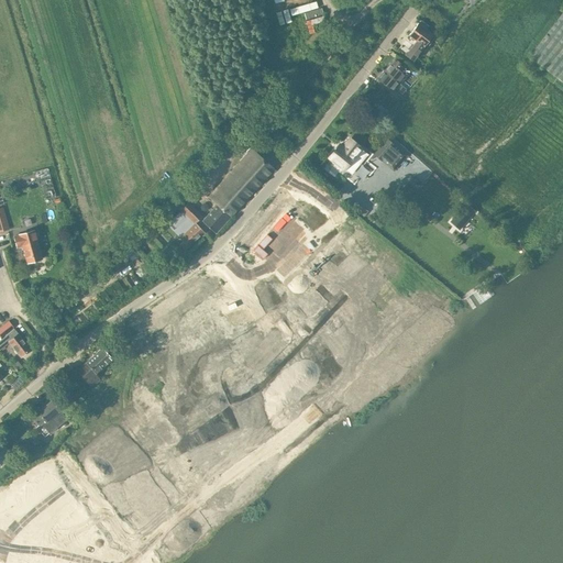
[(562,11),(529,56),(562,81),(562,11)]
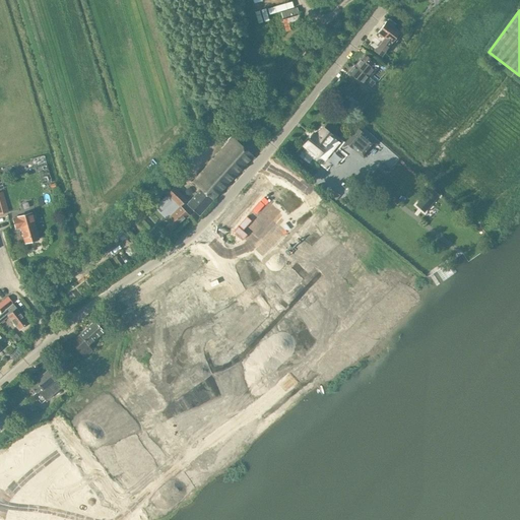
[(390,43),(399,31),(386,20),(368,46),(381,56),(390,43)]
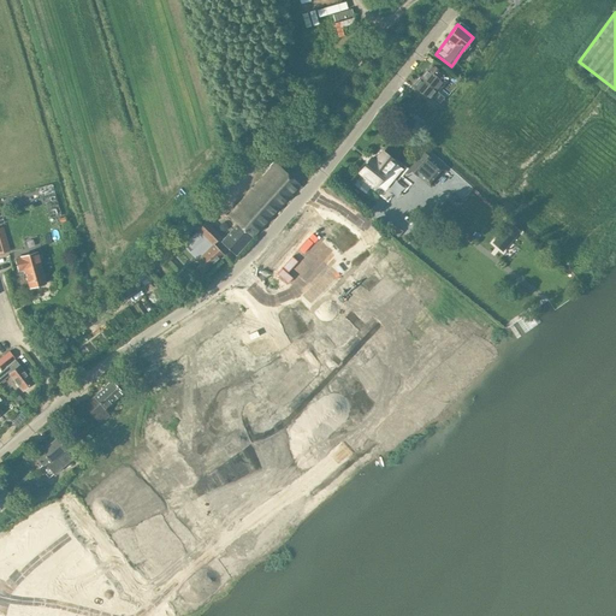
[(427,69),(420,77),(437,92),(448,78),(431,64),(427,69)]
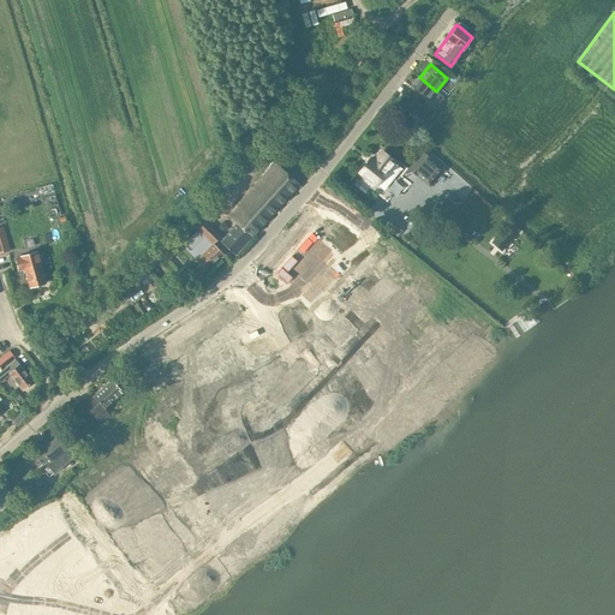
[(439,103),(443,97),(436,91),(419,77),(411,85),(428,100),(430,96),(439,103)]
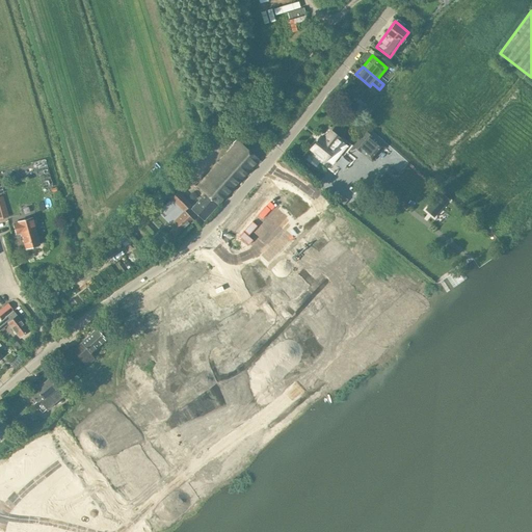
[(366,131),(352,145),(360,152),(371,161),(384,147),(373,136),(366,131)]
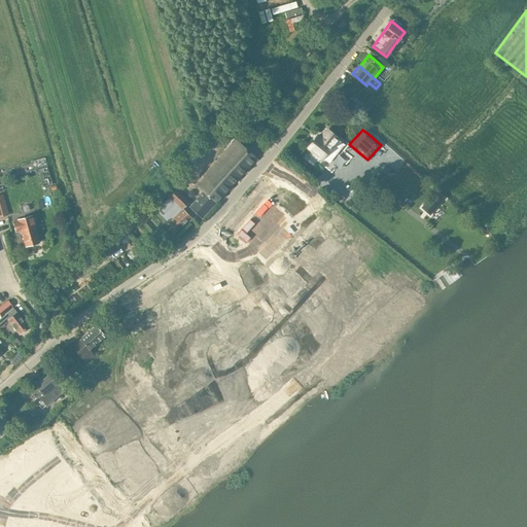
[(321,159),(322,157),(328,163),(343,145),(344,145),(337,139),(338,138),(327,131),(320,139),(317,136),(308,147),(321,159)]
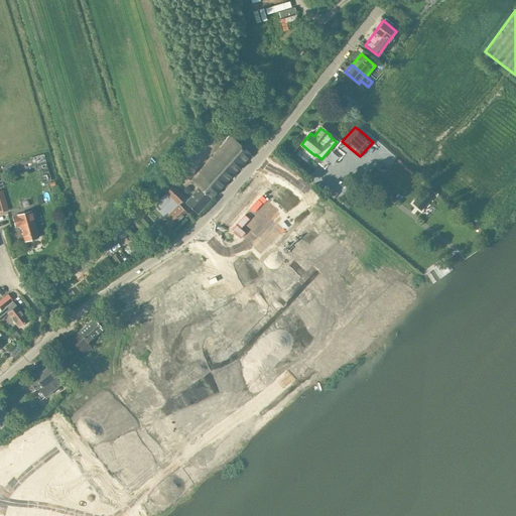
[(215,196),(251,154),(230,135),(192,176),(215,196)]
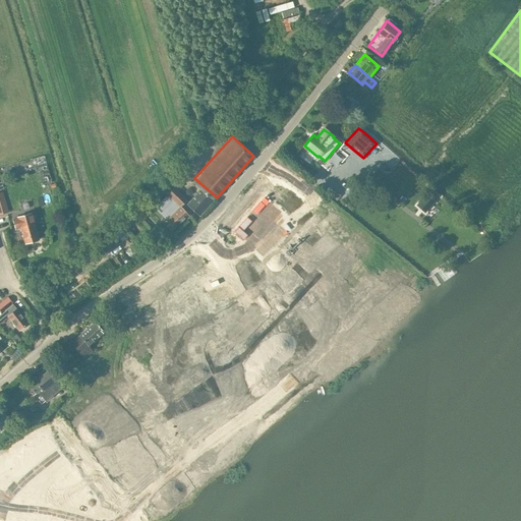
[(199,217),(217,197),(194,178),(191,182),(199,189),(186,204),(199,217)]
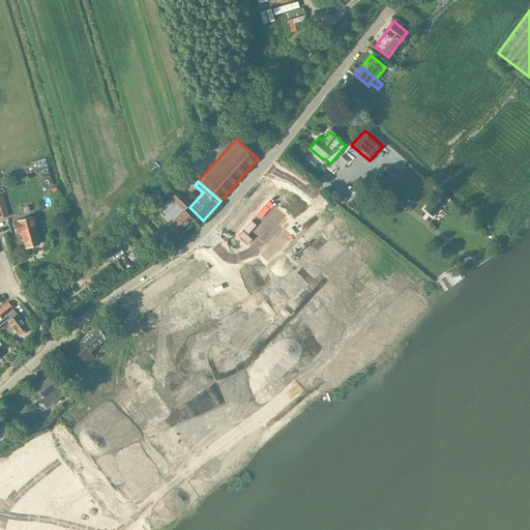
[(183,210),(190,203),(177,189),(170,197),(183,210)]
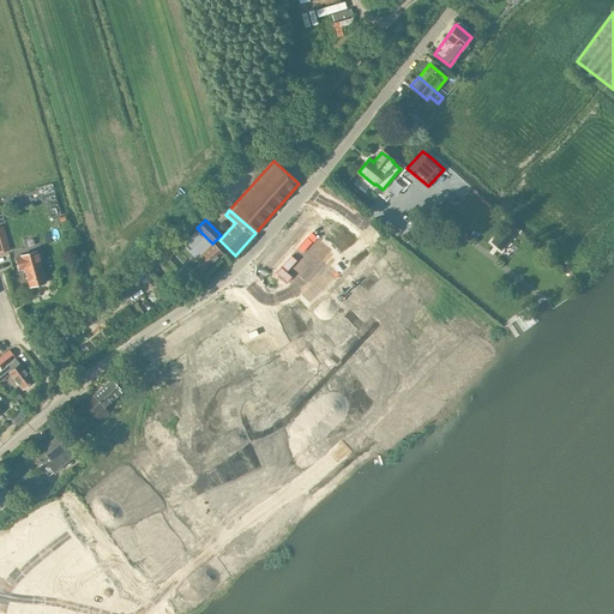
[(212,244),(197,228),(180,244),(199,264),(196,266),(202,274),(218,257),(223,262),(227,258),(212,244)]
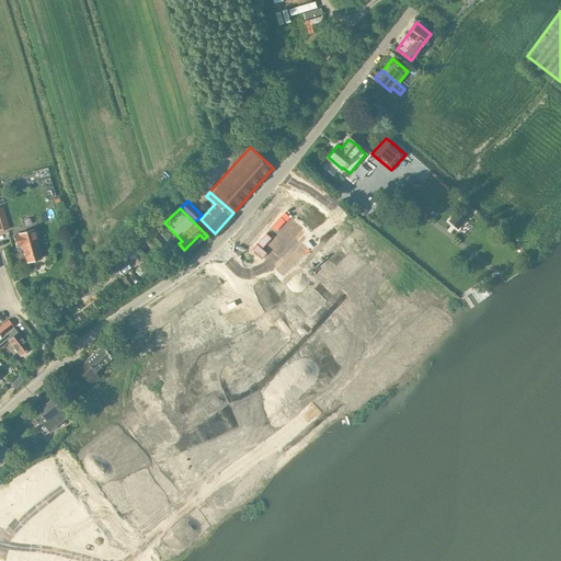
[(272,225),(253,244),(267,258),(274,251),(286,262),(297,250),(284,239),(286,237),(272,225)]
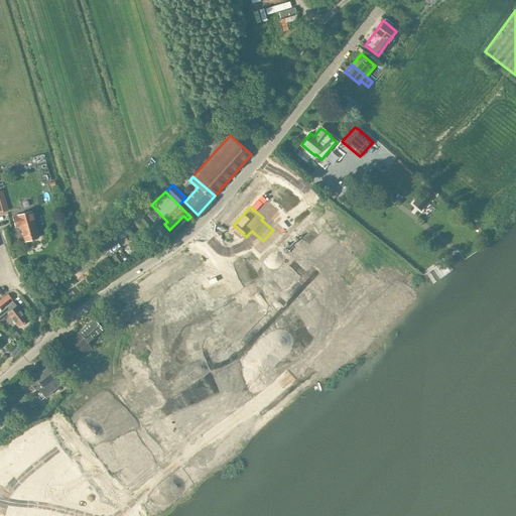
[(21,213),(12,216),(15,227),(20,226),(24,242),(38,238),(34,220),(33,220),(30,211),(21,213)]
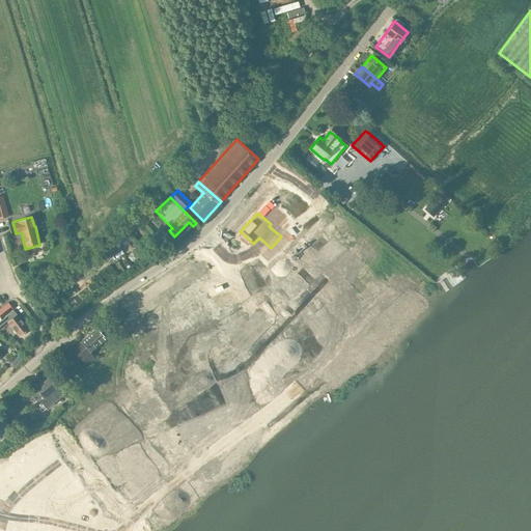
[(327,303),(317,312),(335,329),(343,319),(350,325),(358,315),(339,297),(333,303),(331,302),(329,304),(327,303)]
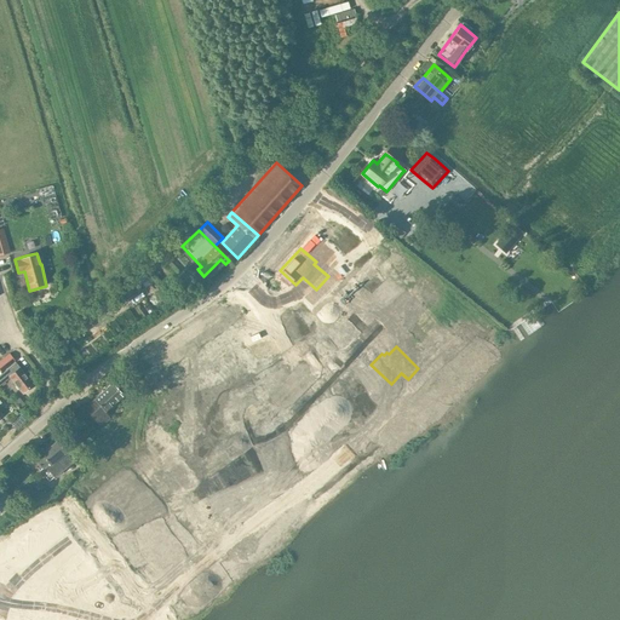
[(9,355),(0,361),(0,371),(0,372),(13,361),(9,355)]
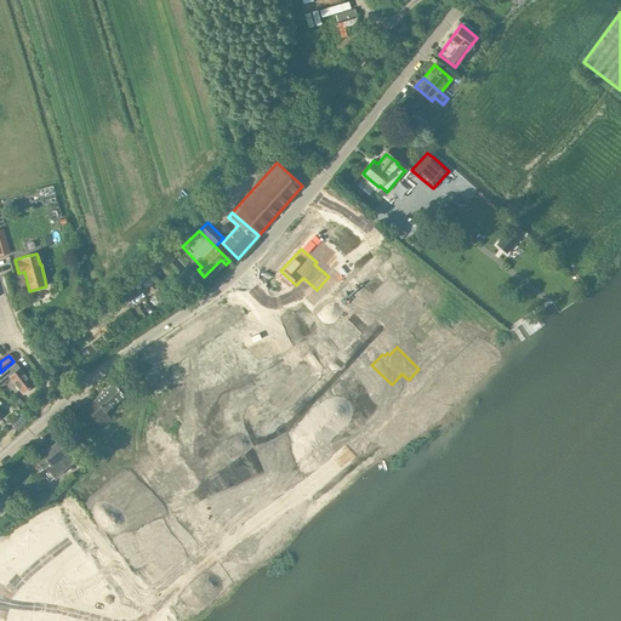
[(18,368),(15,363),(0,375),(0,385),(9,379),(22,394),(34,385),(20,368),(18,368)]
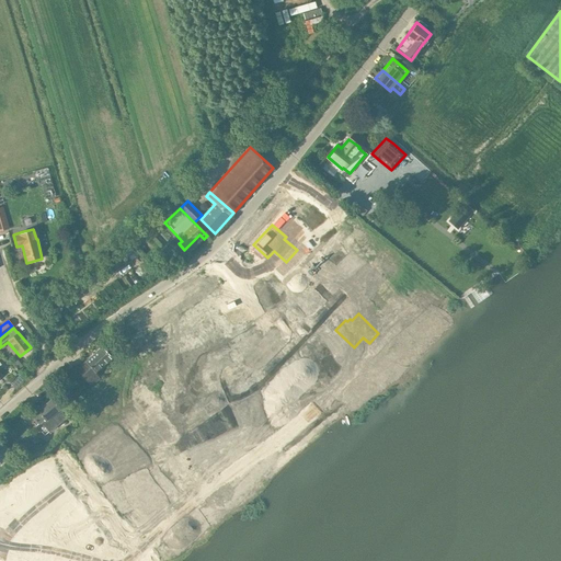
[(91,386),(100,378),(95,373),(112,357),(102,345),(76,369),(91,386)]
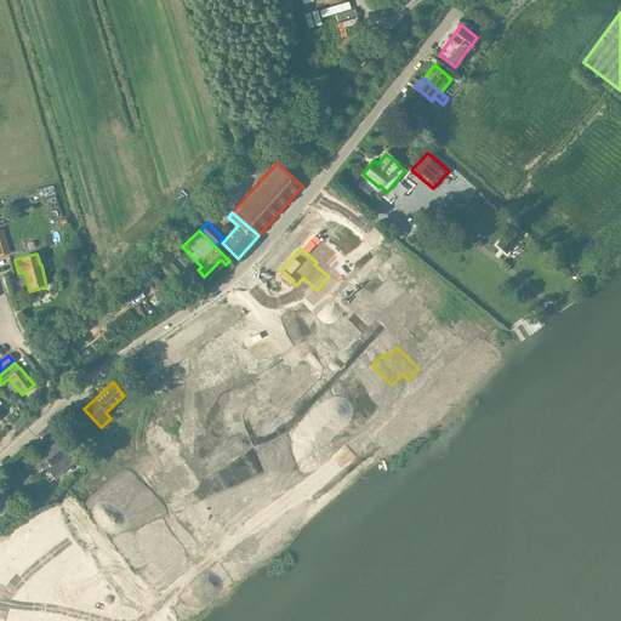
[(364,397),(351,383),(336,399),(349,411),(343,417),(359,432),(368,422),(365,421),(372,414),(380,420),(385,414),(388,411),(368,393),(364,397)]
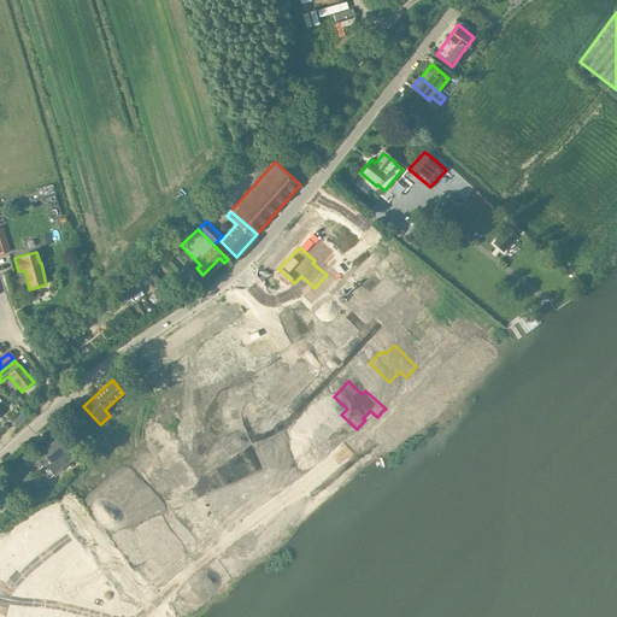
[(334,421),(306,423),(307,440),(328,439),(336,447),(350,459),(350,458),(347,457),(358,446),(360,447),(334,421)]
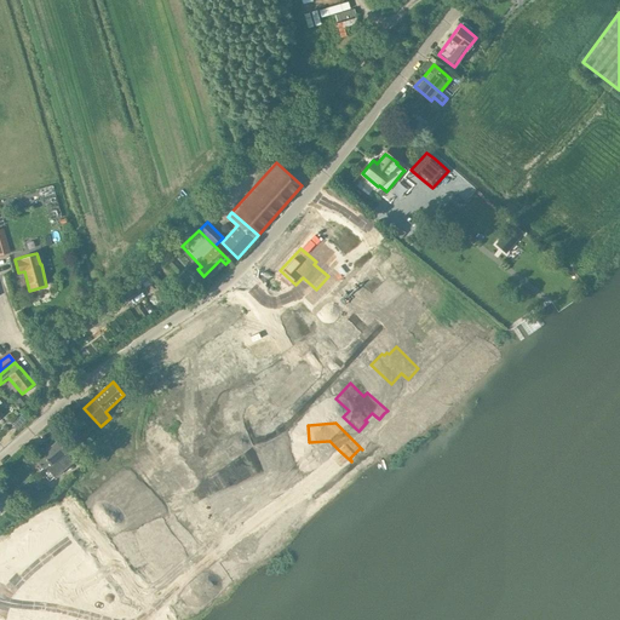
[(67,451),(57,440),(41,453),(40,452),(34,458),(42,469),(46,465),(55,476),(74,460),(65,451),(67,451)]
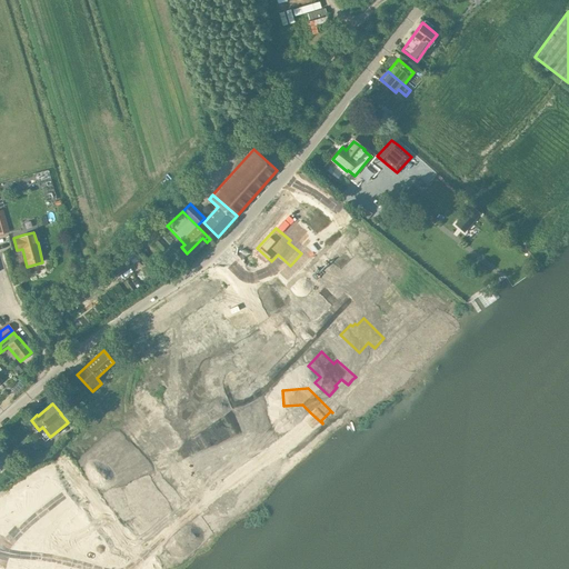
[(207,405),(183,415),(188,425),(195,421),(202,439),(228,428),(221,413),(211,418),(209,412),(210,412),(207,405)]
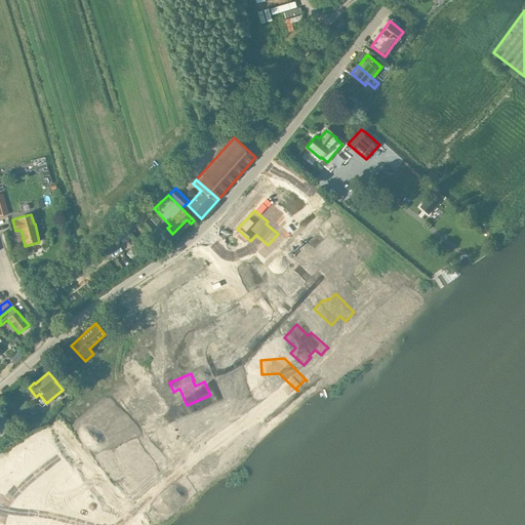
[(0,428),(8,420),(0,411),(0,428)]
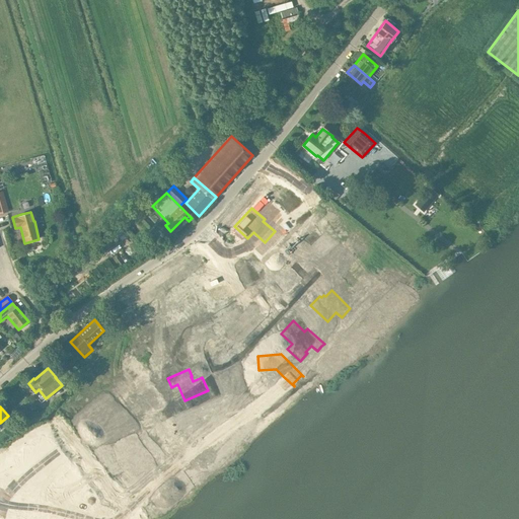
[(57,431),(14,450),(22,466),(48,455),(48,457),(56,453),(56,452),(65,448),(57,431)]
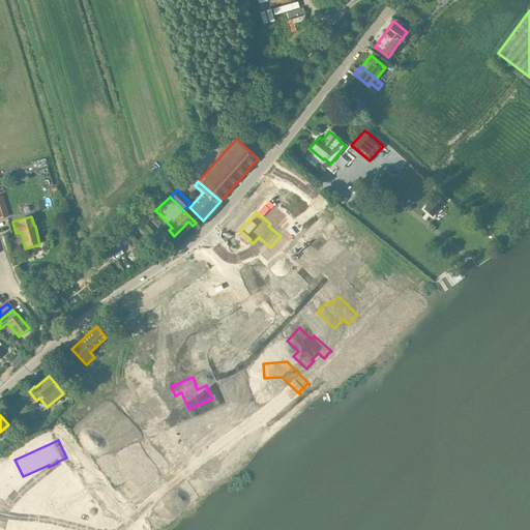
[(120,513),(105,526),(107,529),(126,529),(131,526),(133,528),(147,517),(129,495),(115,506),(120,513)]
